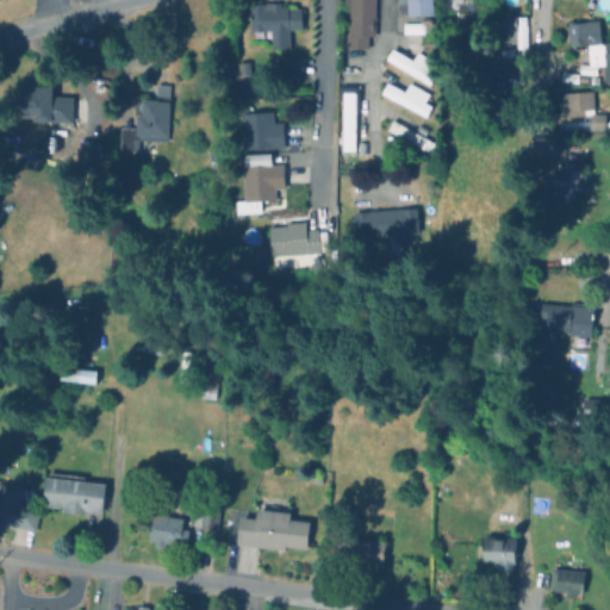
[(373,0),(373,35),(367,35),(366,48),(344,48),(344,33),(347,33),(348,11),(340,11),(340,0),(373,0)]
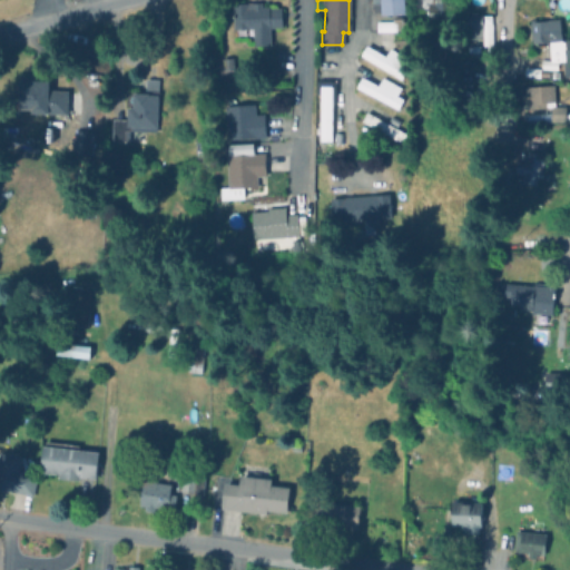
[(401,0),(401,13),(379,13),(379,2),(371,2),(371,0),(401,0)]
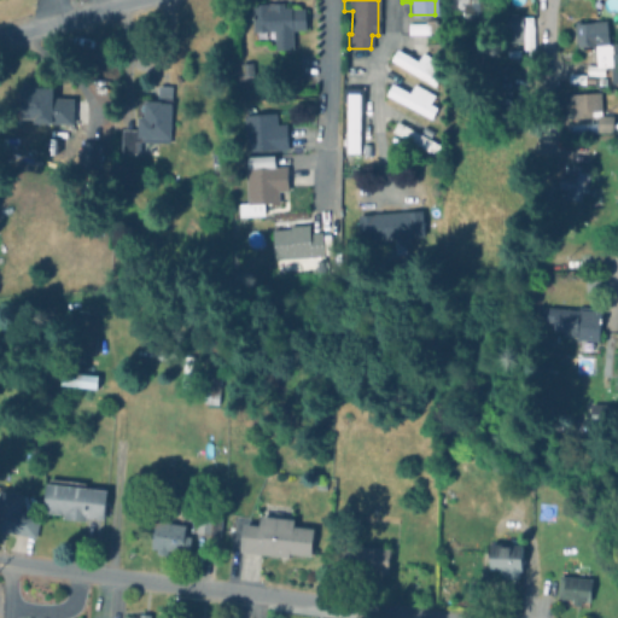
[(490,0),(491,18),(448,19),(447,0),(490,0)]
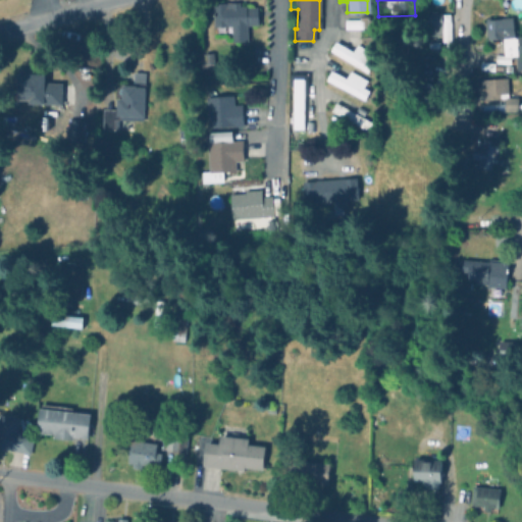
[(239,2),(239,6),(245,6),(245,7),(256,7),(257,24),(246,25),(247,41),(230,42),(230,25),(212,27),(211,3),(239,2)]
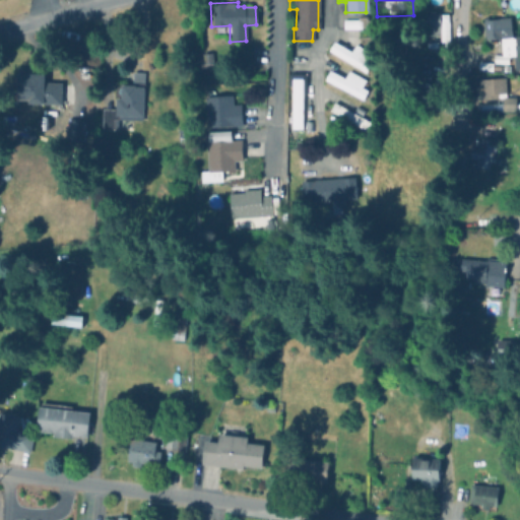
[(439,12),(439,38),(424,38),(424,12),(439,12)]
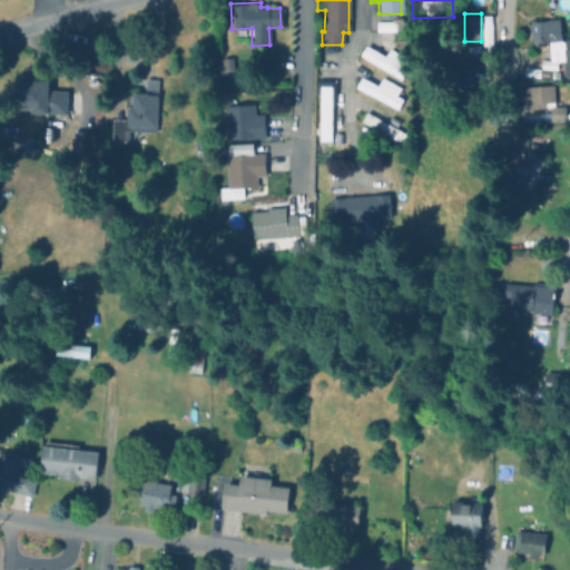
[(559,18),(561,41),(563,41),(563,49),(569,48),(569,76),(563,77),(561,61),(556,61),(557,70),(539,68),(540,60),(542,60),(541,52),(549,51),(548,42),(531,43),(529,22),(547,20),(547,19),(559,18)]
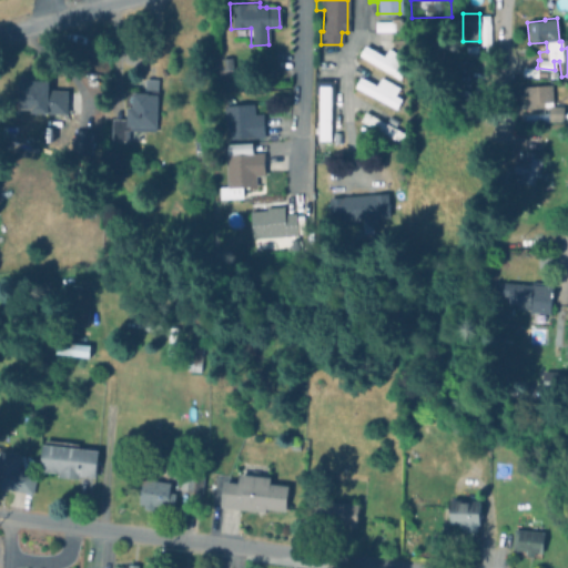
[(389,21),(389,31),(374,31),(374,21),(389,21)]
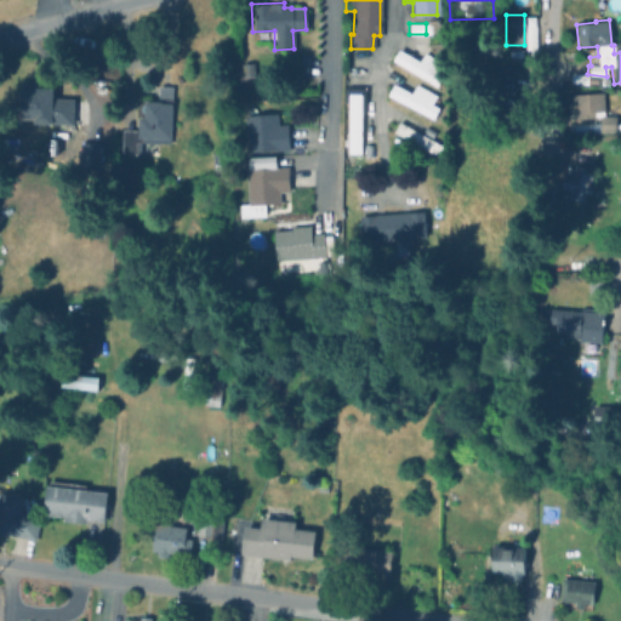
[(398,50),(417,62),(422,53),(440,64),(436,72),(442,75),(434,86),(391,61),(398,50)]
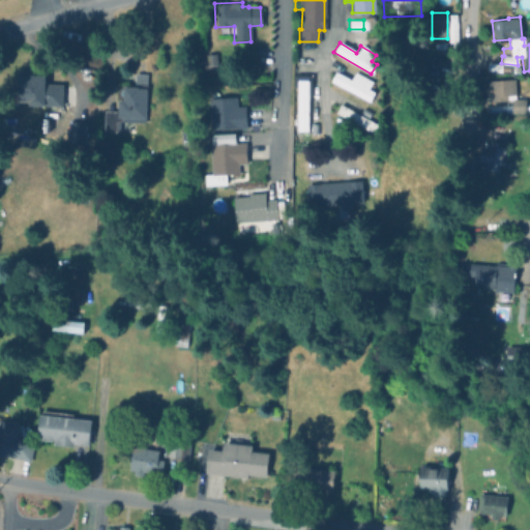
[(215,65),(202,65),(201,54),(214,53),(215,65)]
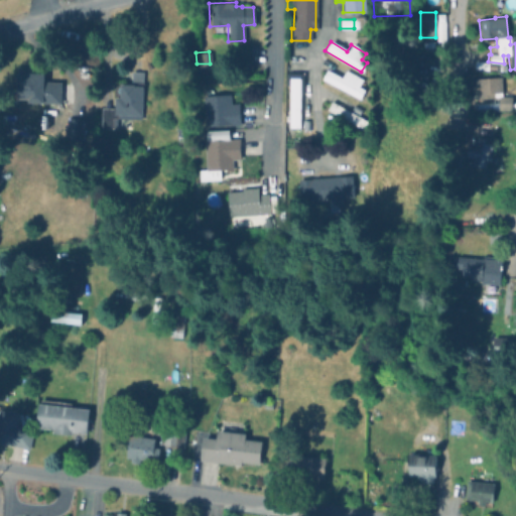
[(496,65),(495,70),(488,69),(487,71),(473,68),(474,60),(488,62),(488,63),(496,65)]
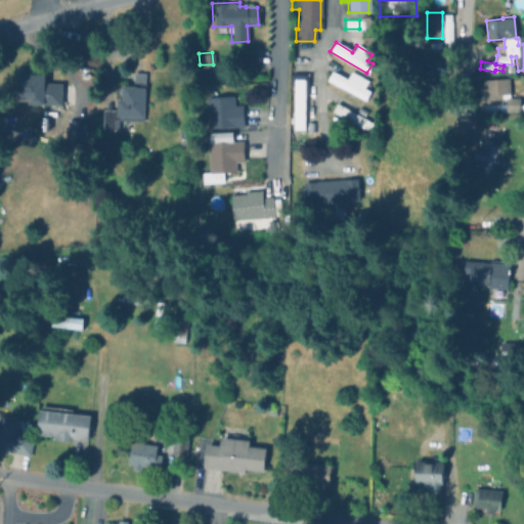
[(44,69),(43,81),(61,82),(60,103),(27,101),(27,99),(15,98),(15,95),(10,95),(11,76),(15,76),(16,67),(44,69)]
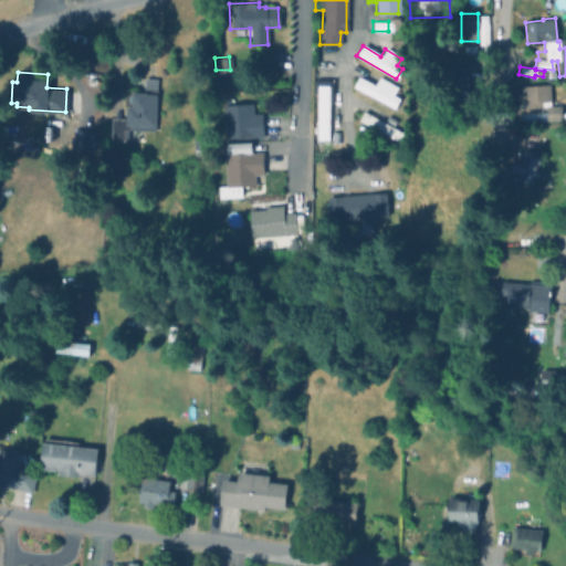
[(357,76),(373,85),(377,77),(396,86),(391,95),(398,98),(392,108),(352,86),(357,76)]
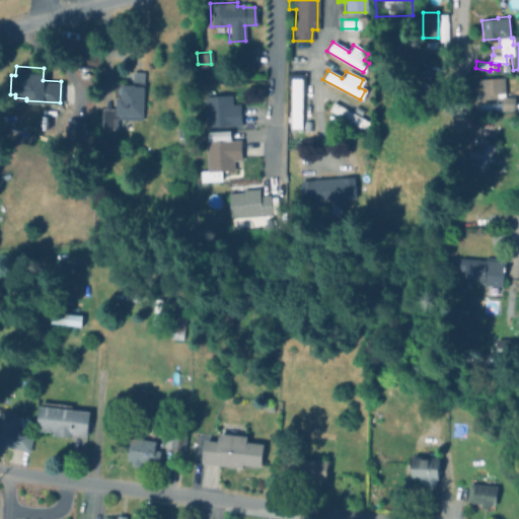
[(143,73),(141,120),(115,119),(116,97),(119,97),(119,83),(132,83),(132,73),(143,73)]
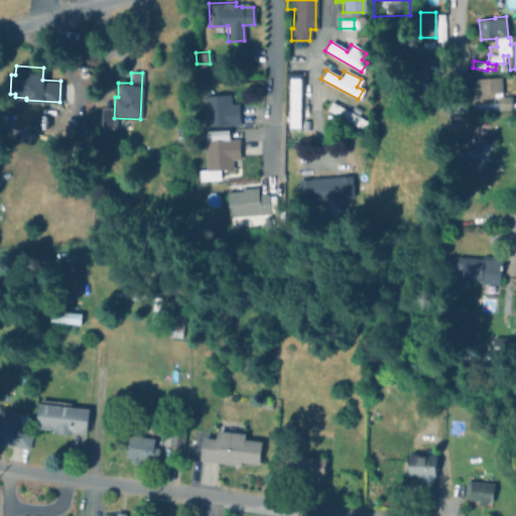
[(498,96),(499,102),(497,103),(498,109),(473,111),(473,99),(472,99),(471,82),(475,82),(475,78),(501,77),(502,92),(501,92),(501,96),(498,96)]
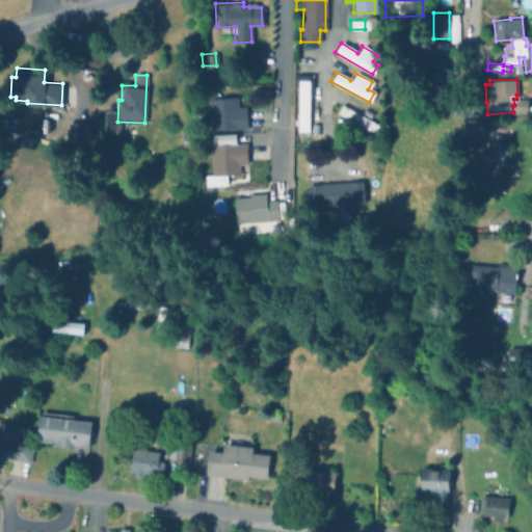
[(309,80),(308,131),(296,131),(298,80),(309,80)]
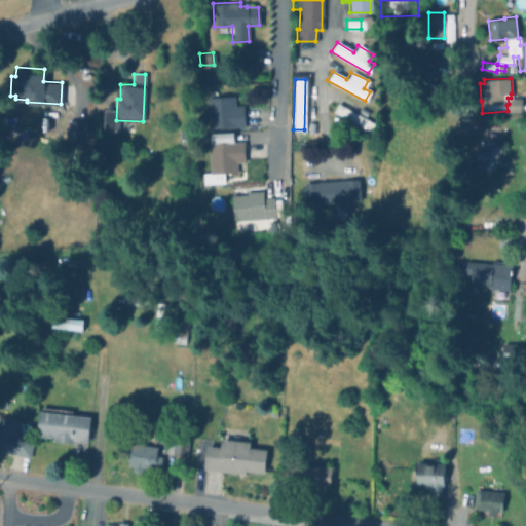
[(216,87),(217,97),(233,95),(234,105),(242,105),(245,124),(209,127),(204,88),(216,87)]
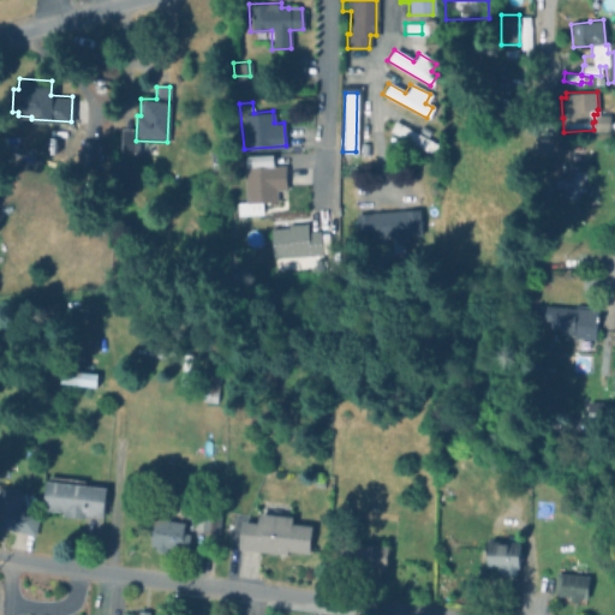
[(436,145),(431,155),(388,131),(393,120),(436,145)]
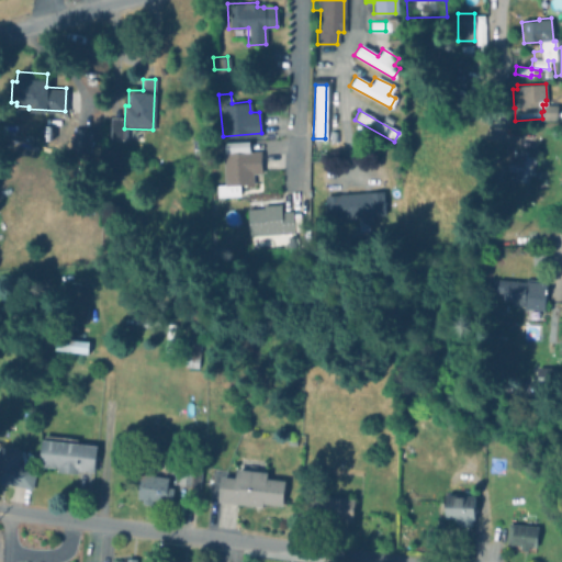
[(535,126),(534,136),(515,134),(516,124),(535,126)]
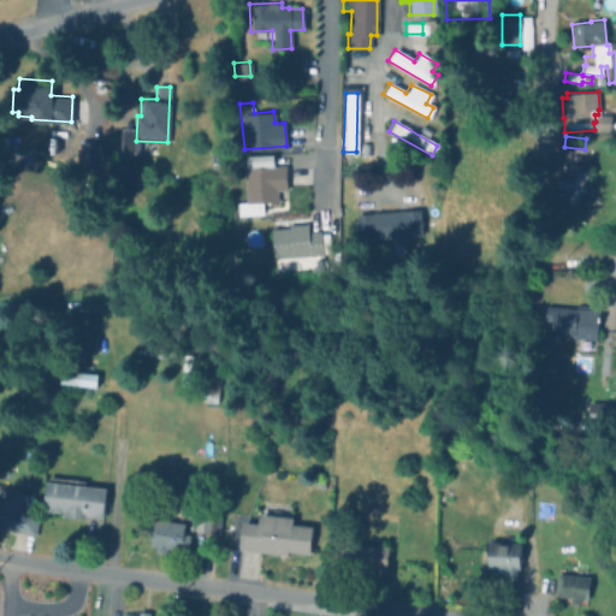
[(219,153),(219,165),(209,165),(209,152),(219,153)]
